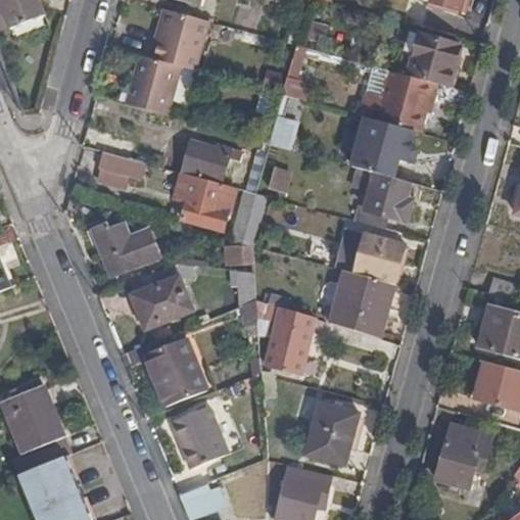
[(0,5),(9,29),(43,15),(37,0),(0,0),(0,5)]
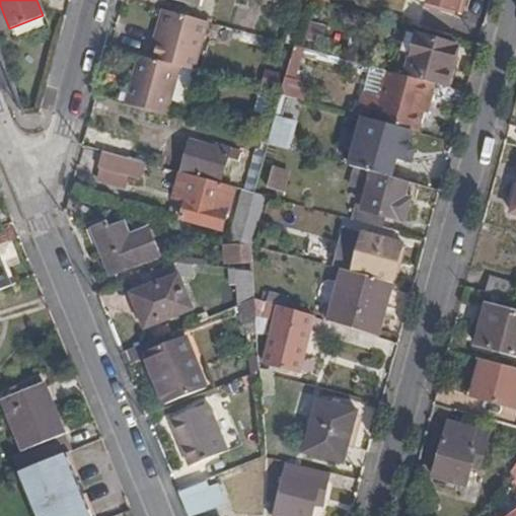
[(434,0),(462,8),(463,0),(434,0)]
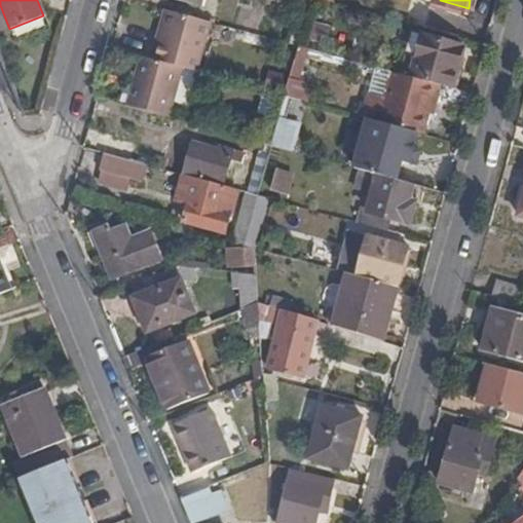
[(171,8),(164,6),(155,40),(161,42),(171,8)]
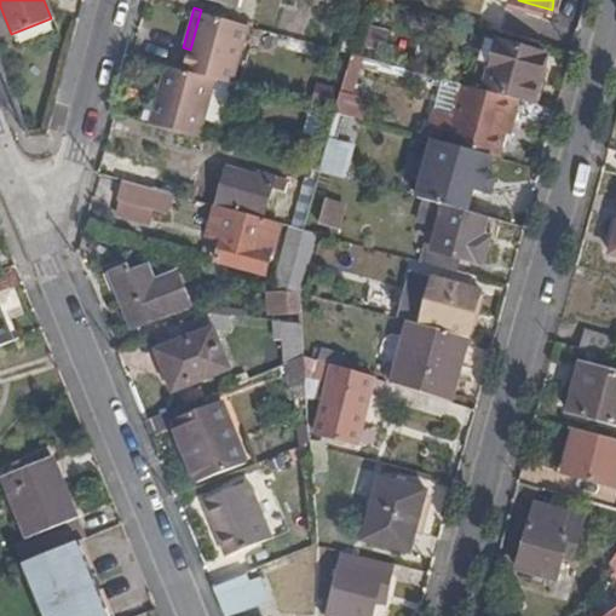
[(230,82),(247,23),(201,10),(190,50),(184,69),(216,78),(230,82)]
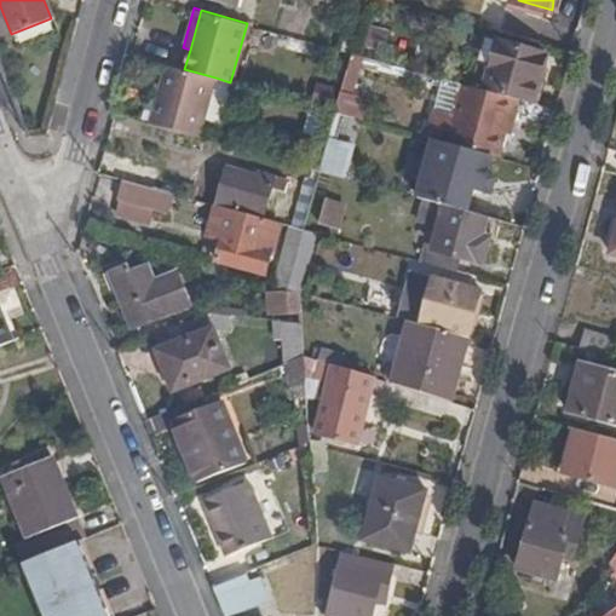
[(362,42),(380,47),(386,27),(368,22),(362,42)]
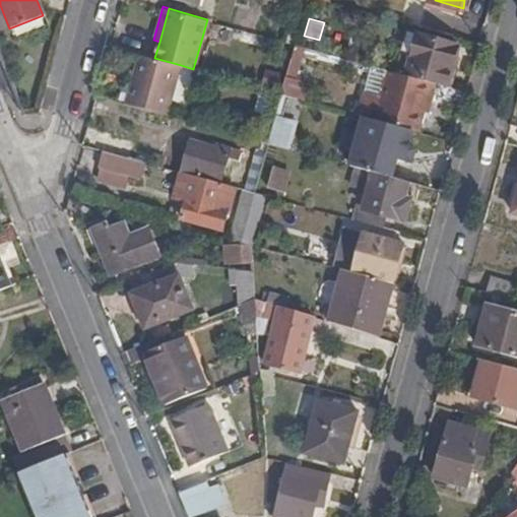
[(456,45),(407,31),(396,73),(434,83),(445,86),(456,45)]
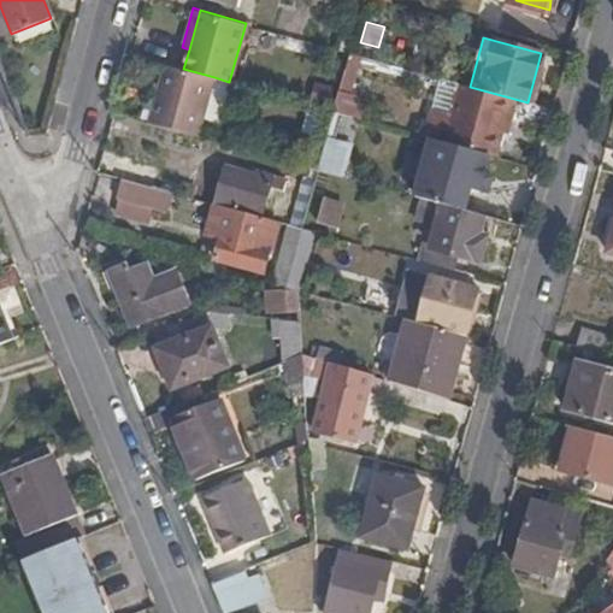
[(166,64),(151,123),(198,135),(204,117),(214,77),(183,69),(166,64)]
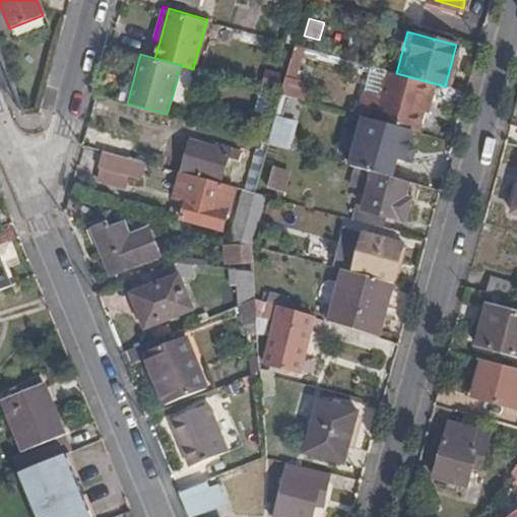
[(185,103),(194,69),(193,69),(181,65),(172,99),(185,103)]
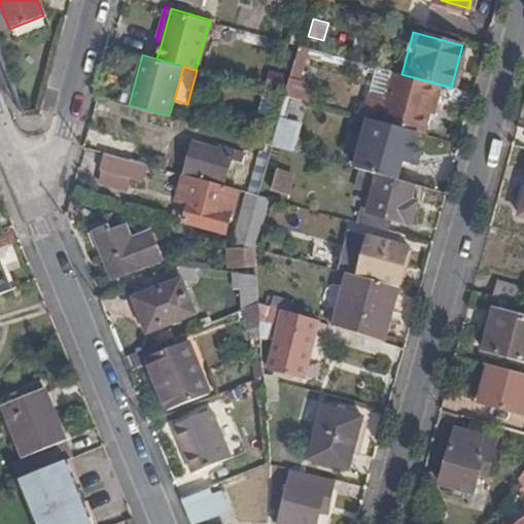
[(434,102),(440,84),(402,74),(392,71),(379,120),(417,131),(422,133),(427,112),(430,101),(434,102)]
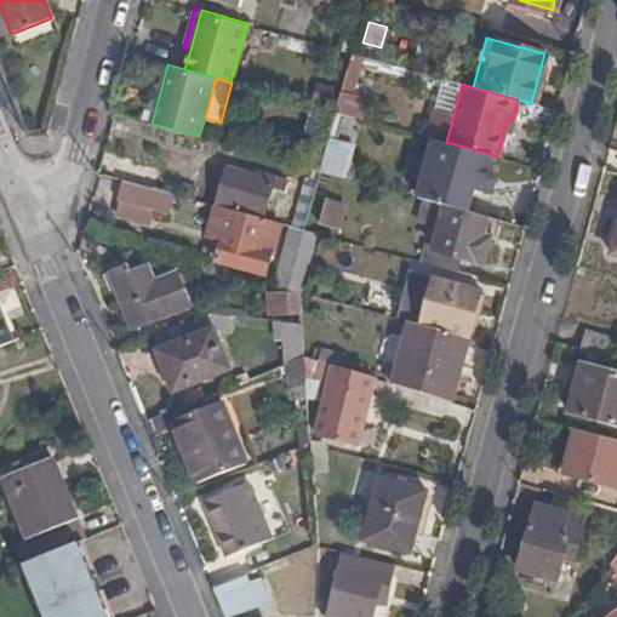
[(341,91),(336,112),(340,113),(360,118),(366,97),(341,91)]
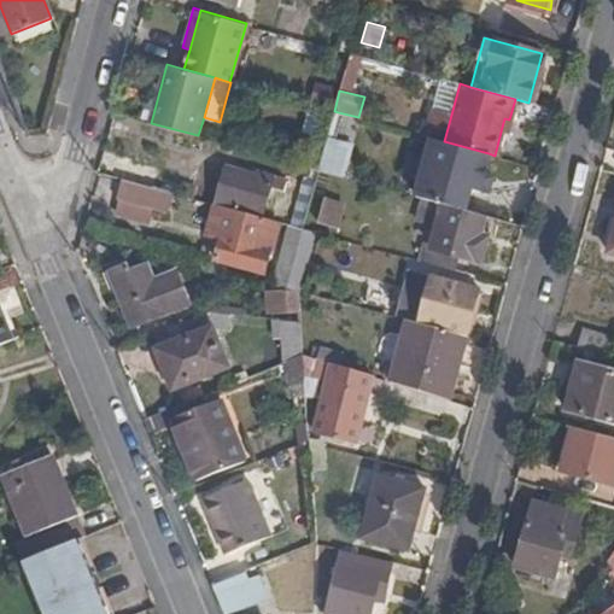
[(331,140),(338,112),(334,111),(326,139),(331,140)]
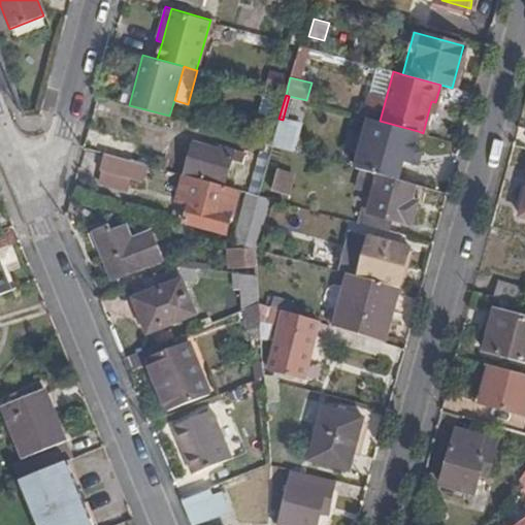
[(366,117),(363,131),(352,132),(348,144),(357,152),(353,165),(358,167),(379,172),(396,177),(400,162),(409,164),(418,131),(380,121),(366,117)]
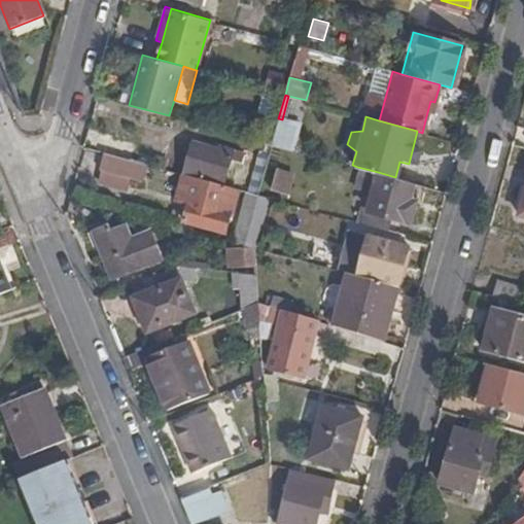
[(278,118),(272,143),(282,146),(290,148),(298,124),(282,119),(278,118)]
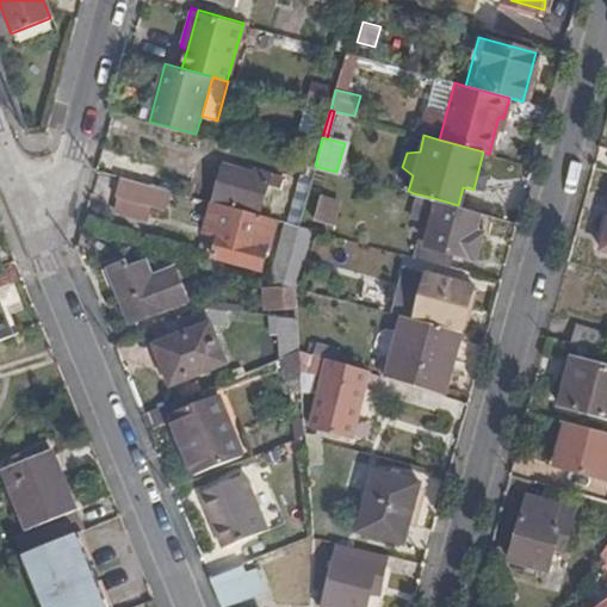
[(103,148),(97,169),(118,175),(154,185),(174,191),(179,169),(103,148)]
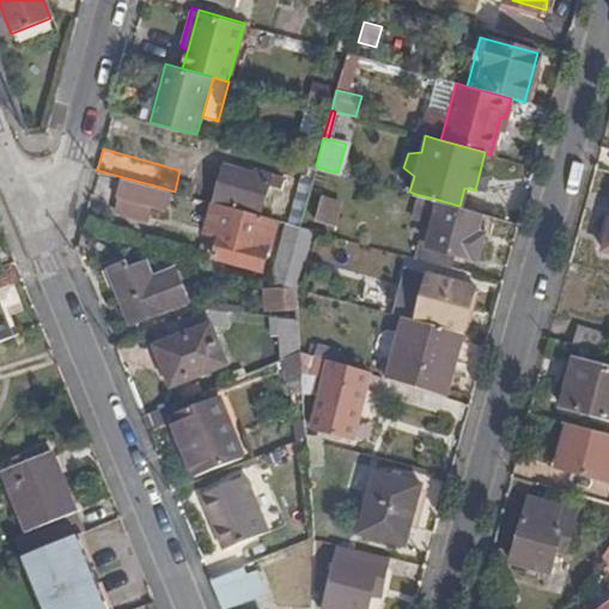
[(288,223),(299,225),(309,189),(316,166),(265,153),(262,163),(293,172),(287,198),(294,199),(288,223)]
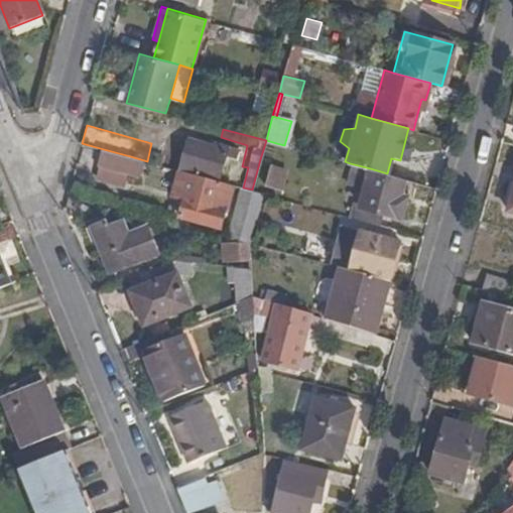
[(189,134),(180,170),(204,176),(219,180),(225,155),(236,158),(238,148),(189,134)]
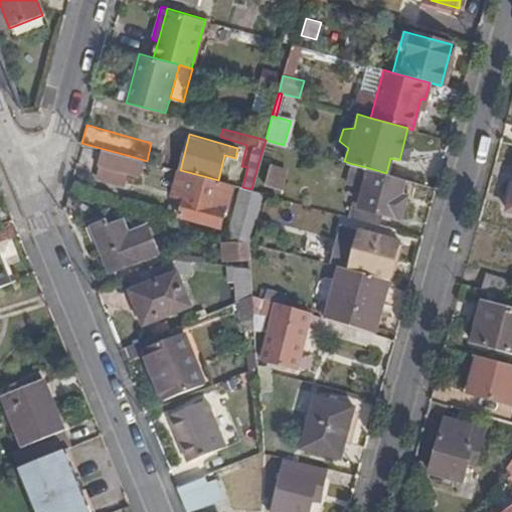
[(266,140),(260,159),(271,163),(276,143),(266,140)]
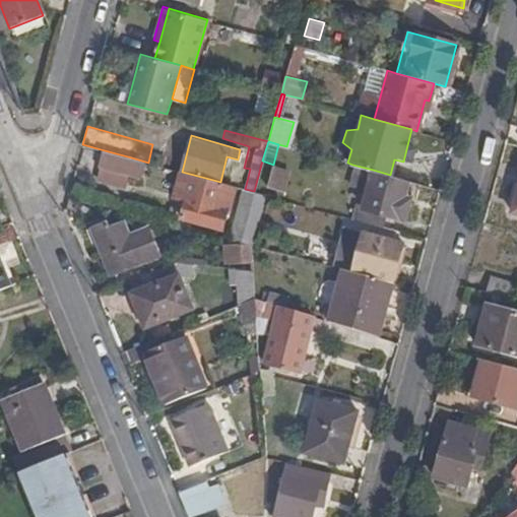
[(131,157),(101,149),(98,165),(103,167),(126,175),(131,157)]
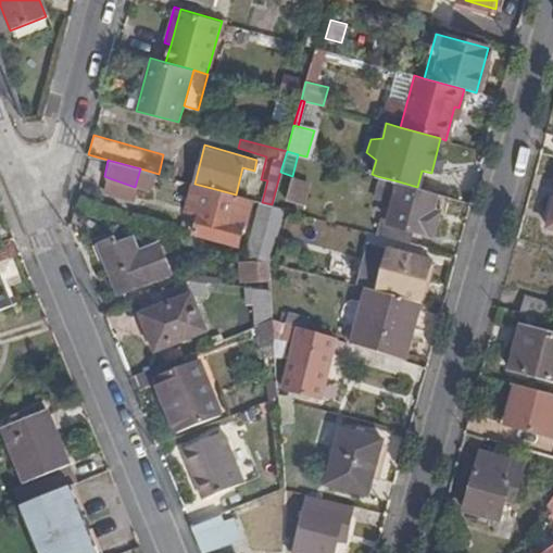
[(306,179),(292,176),(287,198),(300,201),(306,179)]
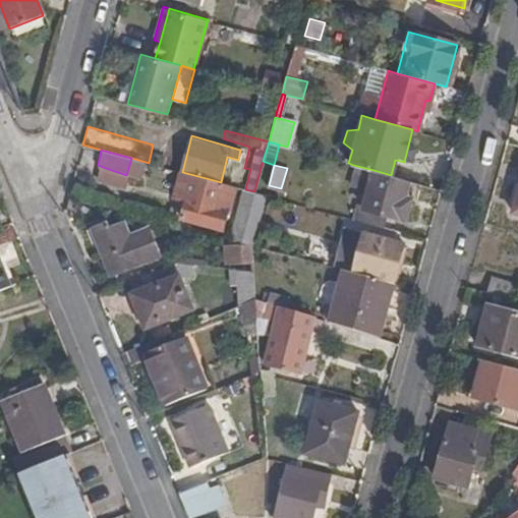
[(353,165),(348,181),(369,187),(373,170),(353,165)]
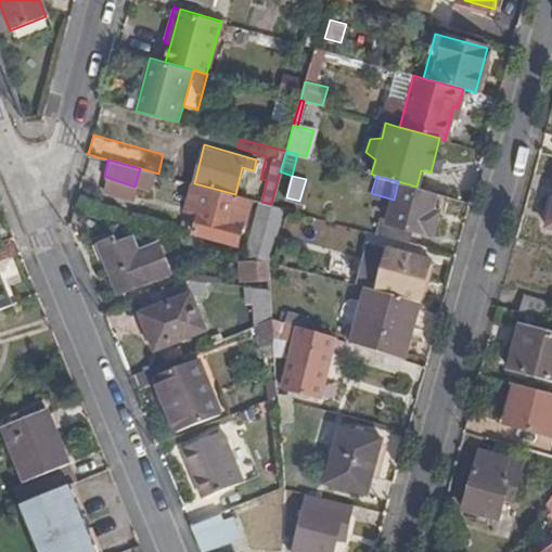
[(249,199),(259,201),(261,202),(267,180),(260,179),(256,177),(249,199)]
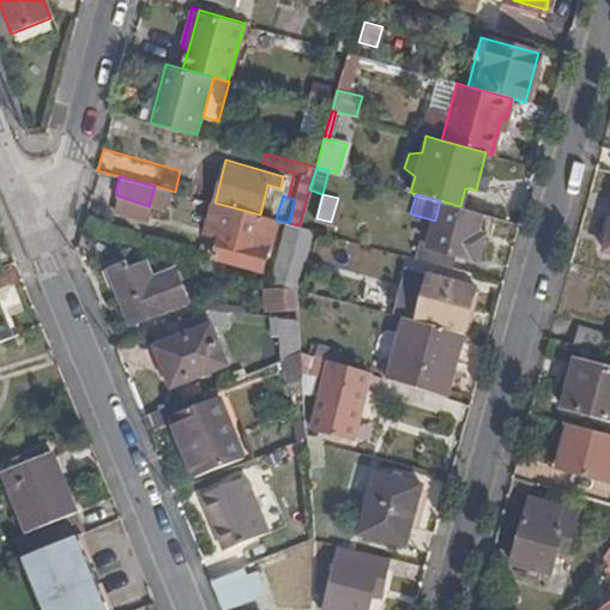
[(149,206),(121,197),(118,210),(144,218),(149,206)]
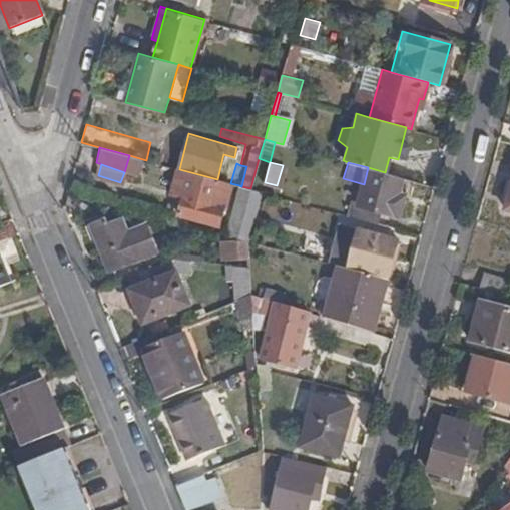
[(399,215),(410,179),(385,172),(368,167),(364,184),(359,203),(355,215),(355,216),(390,226),(392,214),(399,215)]
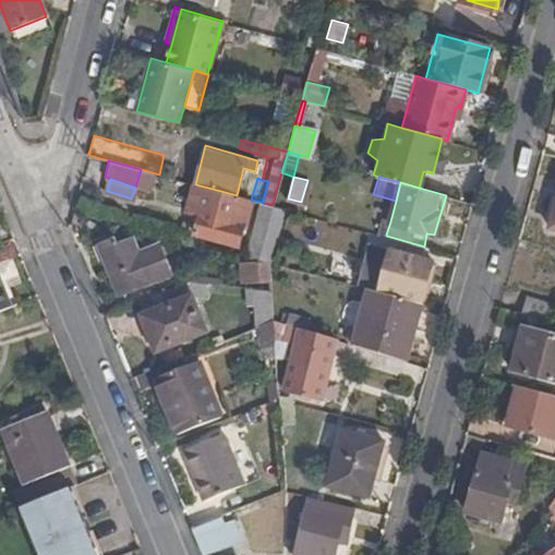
[(237,195),(220,191),(214,217),(200,214),(194,234),(239,246),(251,200),(237,195)]
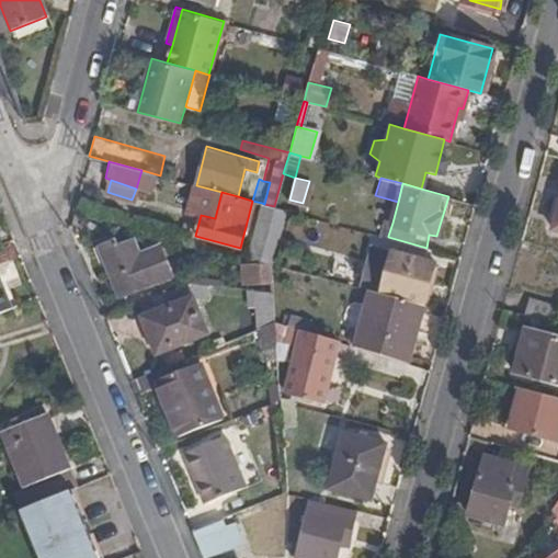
[(262,203),(249,255),(260,259),(274,206),(264,204),(262,203)]
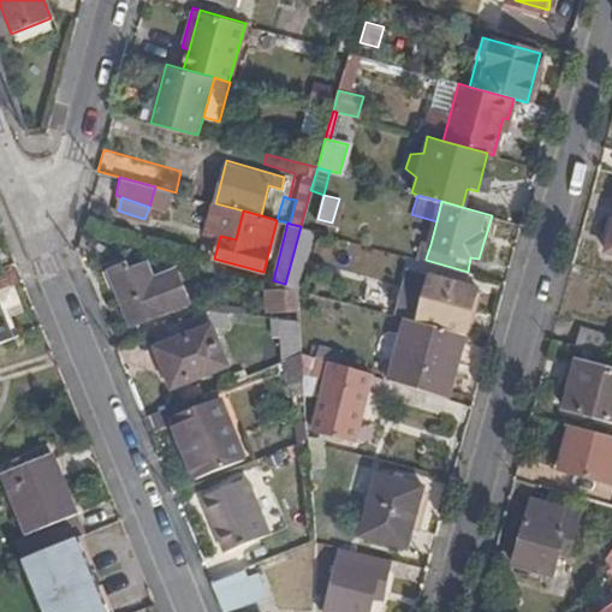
[(301,226),(285,284),(297,286),(309,290),(315,268),(303,263),(313,230),(301,226)]
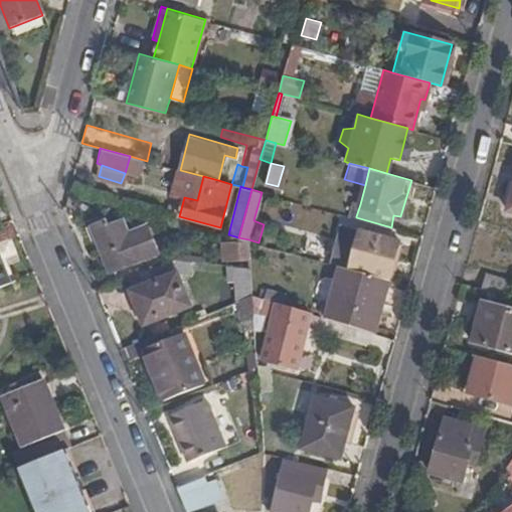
[(360,204),(350,200),(346,213),(356,216),(360,204)]
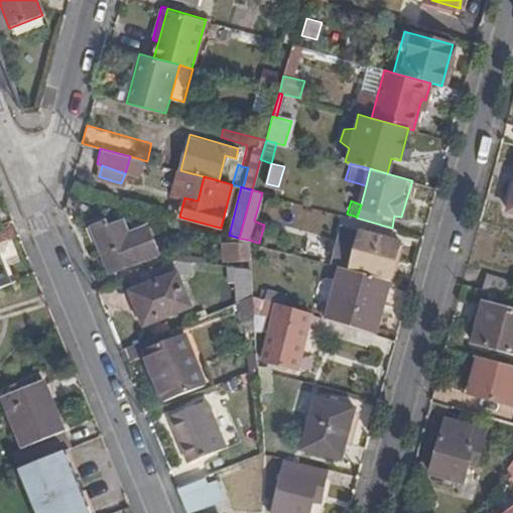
[(157,250),(147,226),(128,234),(122,221),(109,226),(105,219),(91,225),(111,270),(157,250)]
